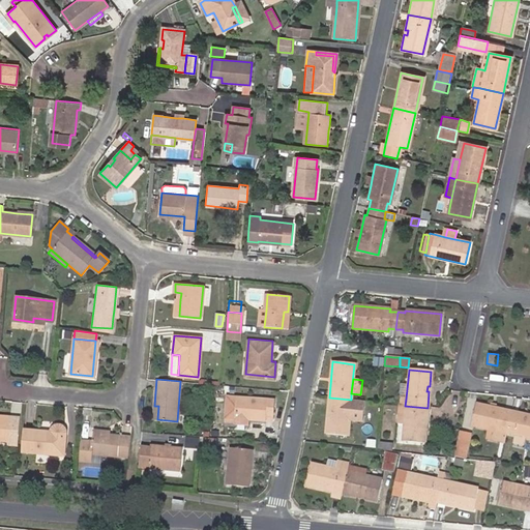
[(236,396),(235,418),(234,422),(247,423),(248,419),(264,420),(264,414),(271,415),(272,400),(236,396)]
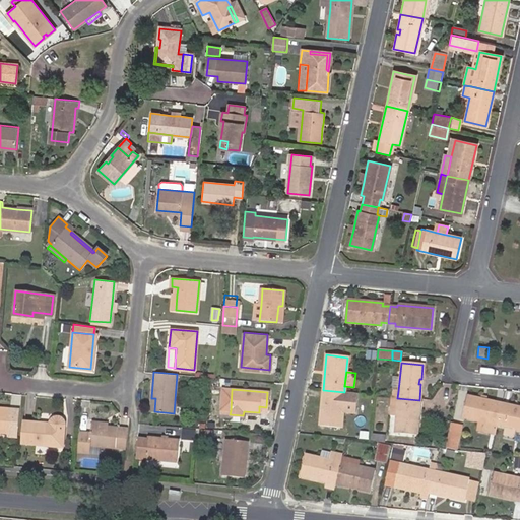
[(344,392),(323,390),(319,426),(340,428),(344,392)]
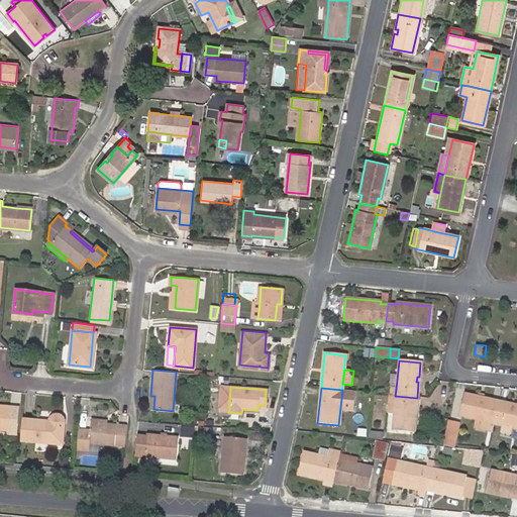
[(477,420),(493,423),(498,402),(483,399),(482,401),(477,400),(477,398),(463,394),(458,416),(477,420)]
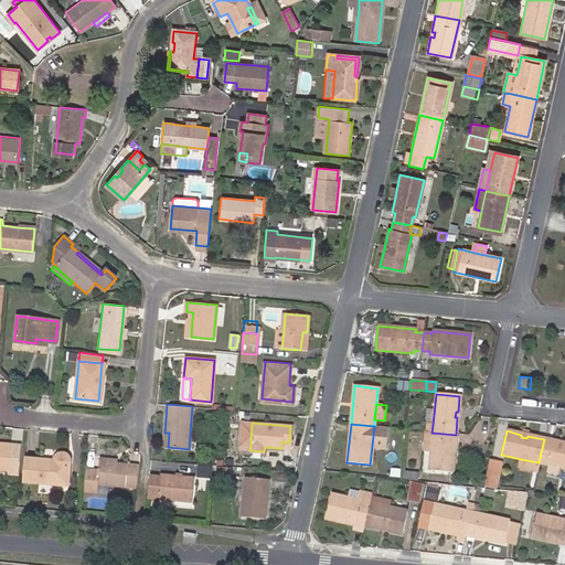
[(432,433),(430,452),(428,470),(451,473),(454,458),(450,458),(451,451),(454,452),(456,435),(432,433)]
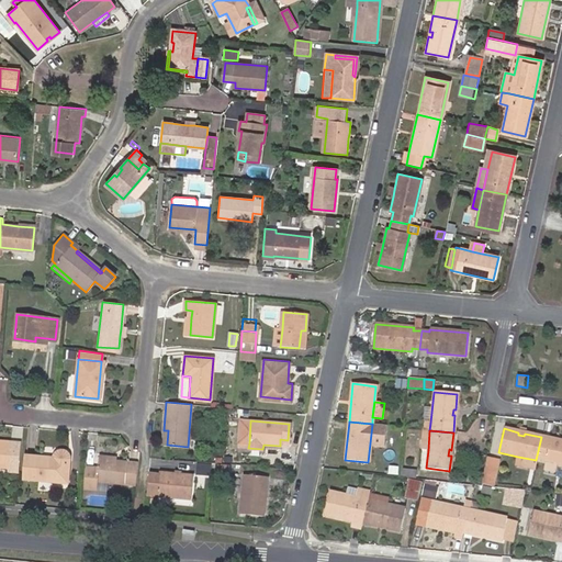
[(541,437),(536,460),(547,462),(550,463),(557,464),(561,465),(561,444),(558,444),(559,441),(541,437)]
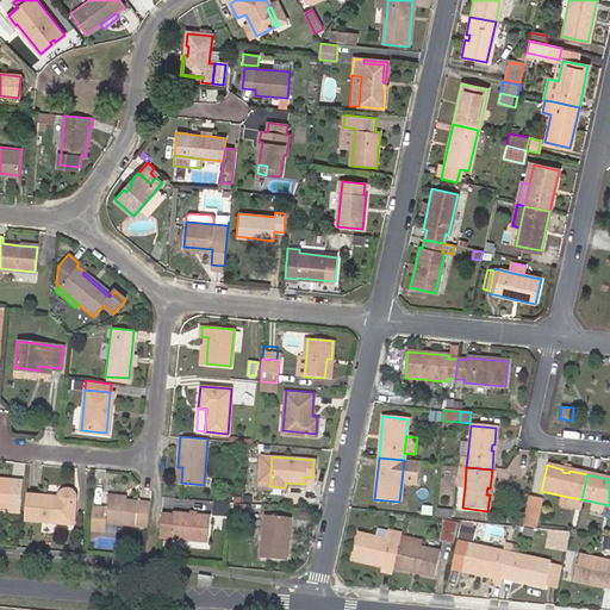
[(0,505),(8,505),(10,499),(20,500),(23,478),(0,475),(0,505)]
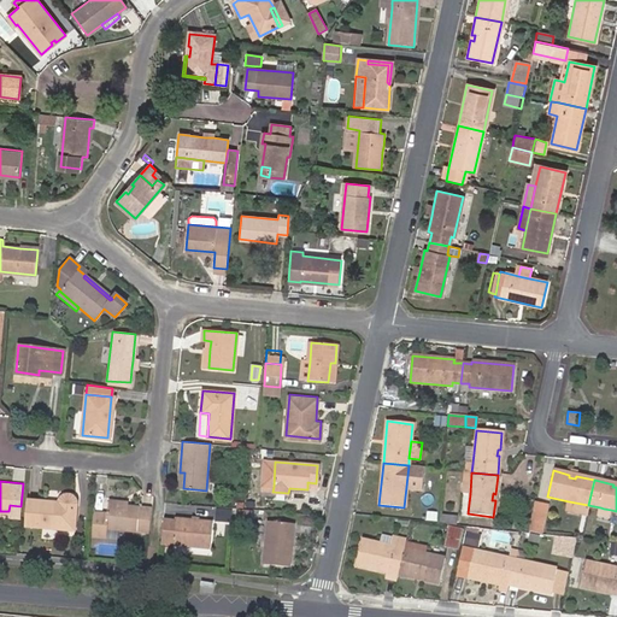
[(58,501),(28,500),(27,526),(74,529),(76,505),(76,504),(76,503),(76,501),(76,500),(75,500),(75,499),(75,498),(75,497),(74,497),(74,495),(72,495),(72,494),(71,494),(70,494),(69,493),(68,493),(66,493),(65,493),(64,493),(64,494),(63,494),(62,494),(62,495),(60,495),(60,497),(59,497),(59,498),(59,499),(58,499),(58,500),(58,501)]
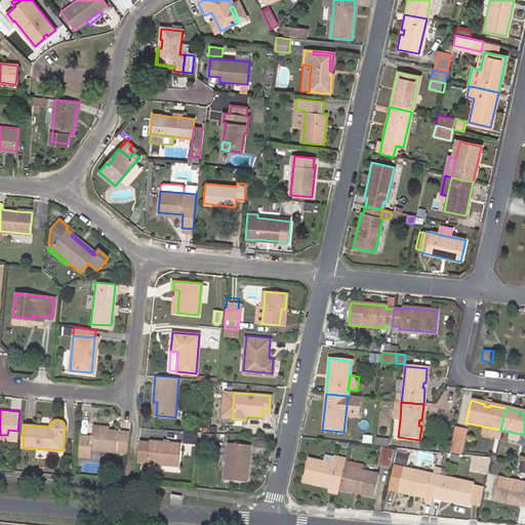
[(500,430),(484,427),(482,435),(499,439),(500,430)]
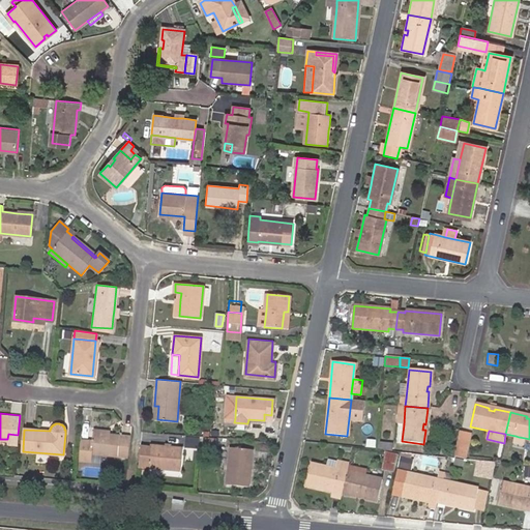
[(90,453),(127,458),(129,436),(108,434),(91,433),(91,441),(80,440),(79,459),(89,460),(90,453)]
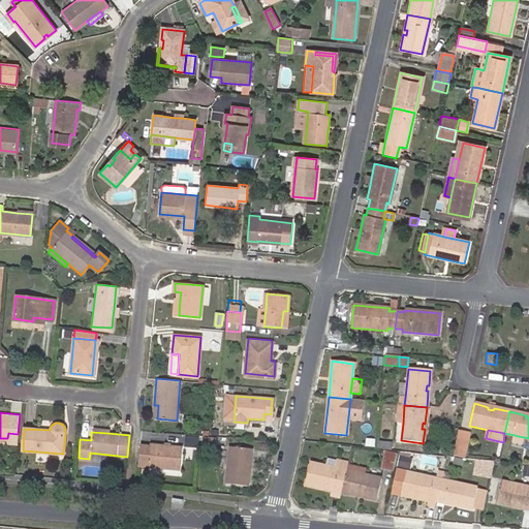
[(458,432),(453,456),(463,458),(468,434),(458,432)]
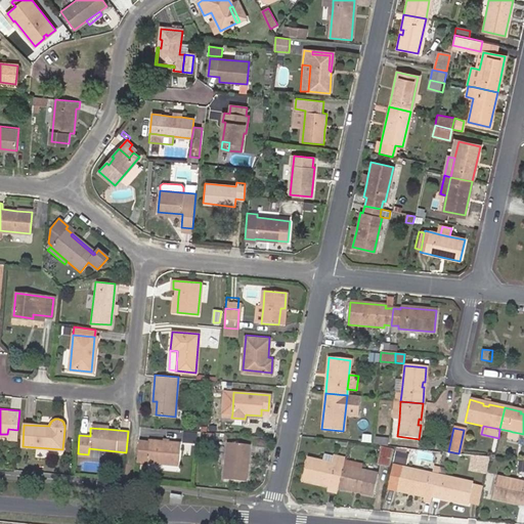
[(513,432),(510,431),(509,438),(517,440),(519,433),(513,432)]
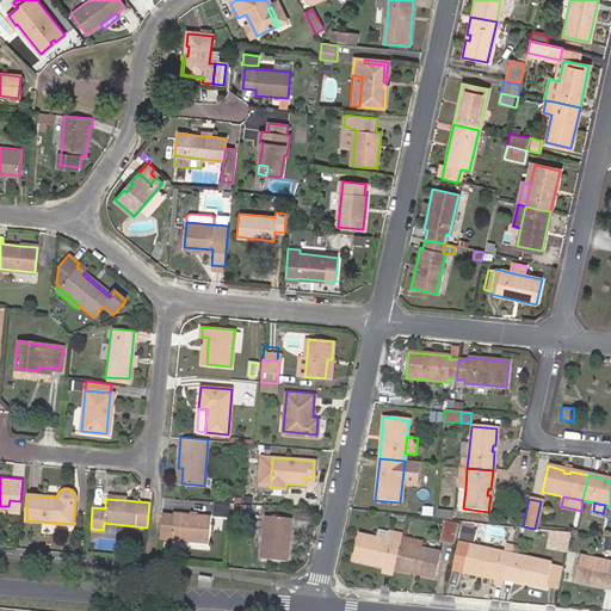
[(228,506),(213,504),(211,516),(227,517),(228,506)]
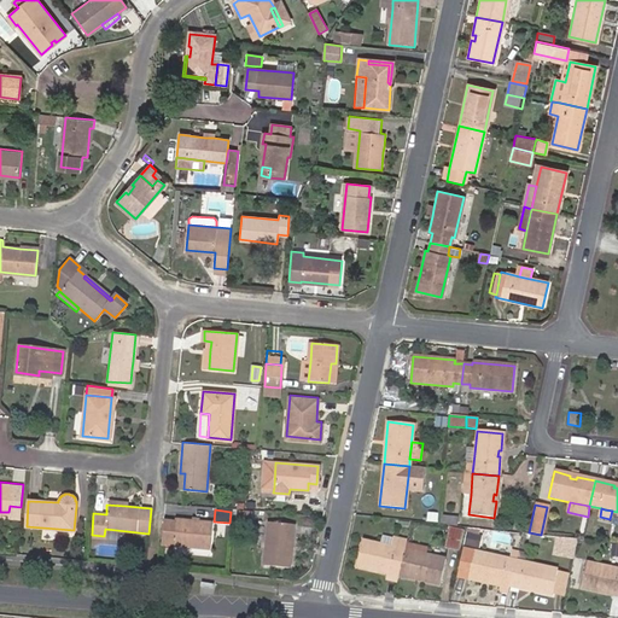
[(441,517),(439,525),(455,526),(456,518),(441,517)]
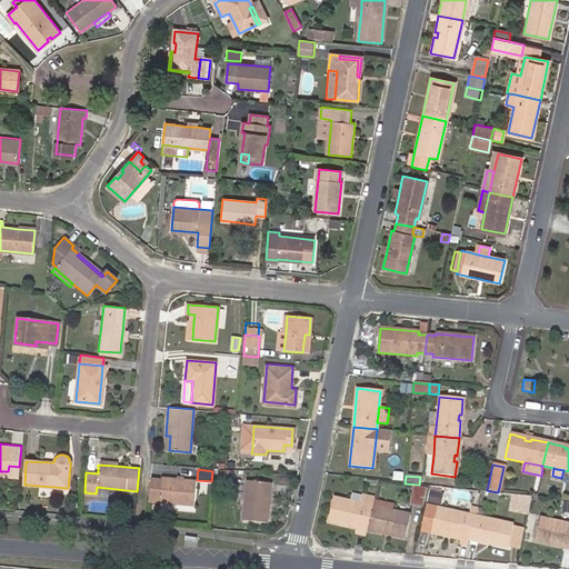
[(160,480),(150,479),(148,502),(158,503),(159,501),(192,505),(195,481),(181,480),(176,479),(161,478),(160,480)]
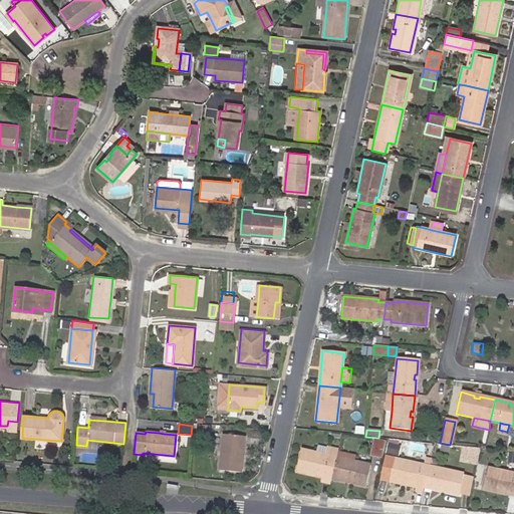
[(241,471),(243,436),(222,434),(220,470),(241,471)]
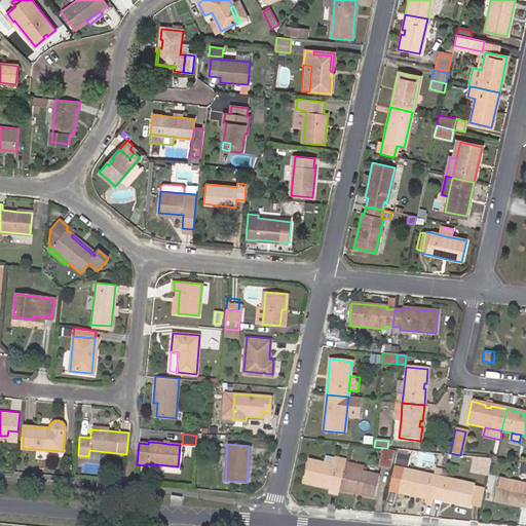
[(383,450),(380,461),(380,464),(390,467),(390,463),(393,452),(383,450)]
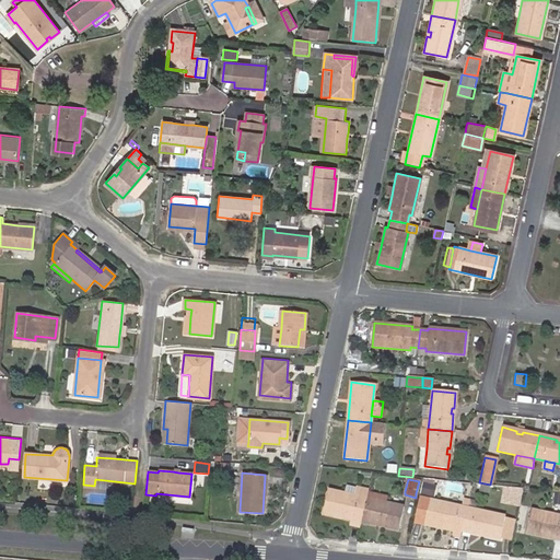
[(435,487),(424,485),(422,494),(433,497),(435,487)]
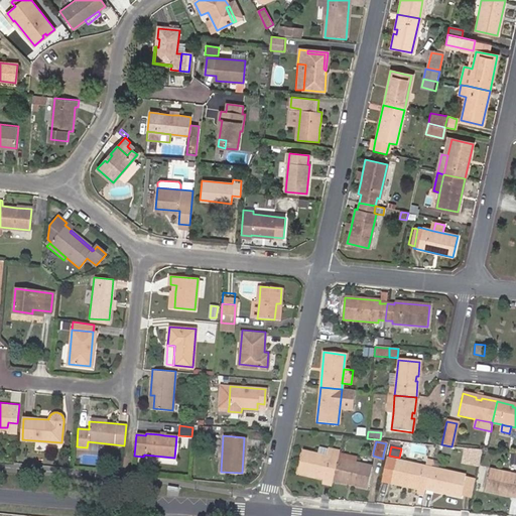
[(339,454),(340,450),(329,448),(328,456),(302,450),(298,472),(325,478),(324,483),(332,485),(333,479),(338,459),(339,454)]
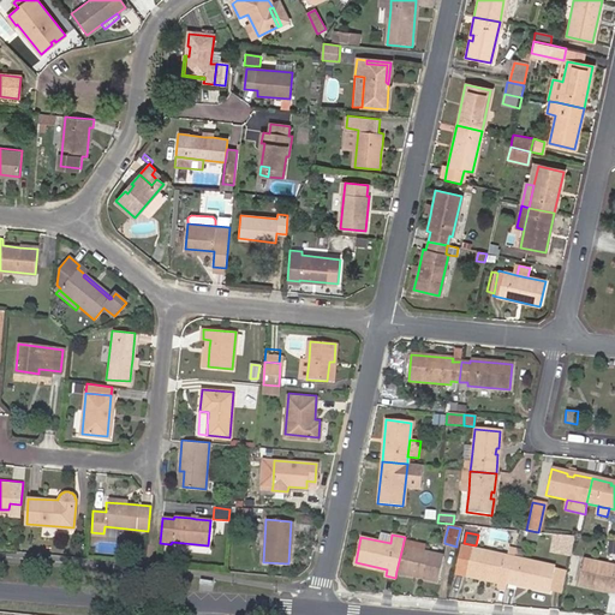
[(561,536),(554,535),(550,551),(557,553),(561,536)]
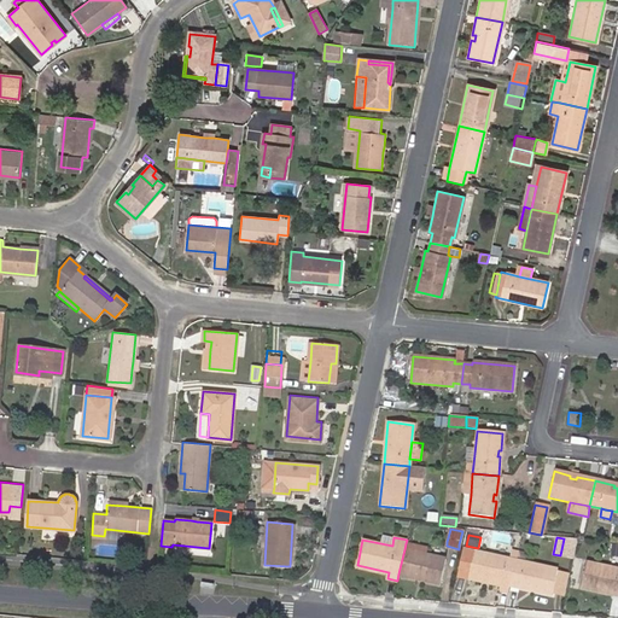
[(573,559),(577,540),(564,538),(560,555),(573,559)]
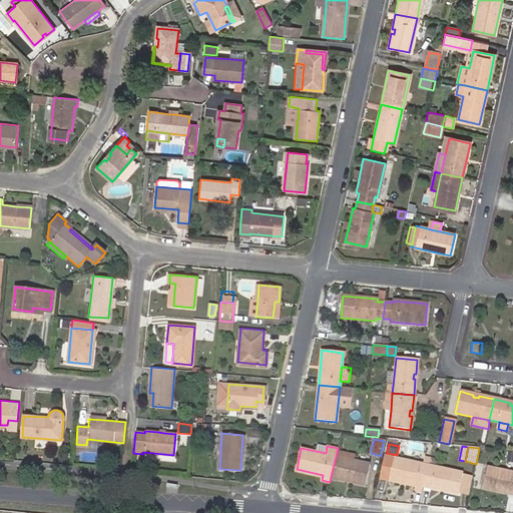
[(337,451),(336,456),(354,459),(355,455),(337,451)]
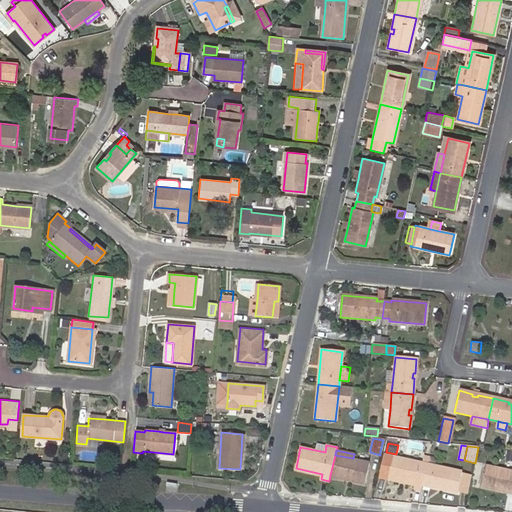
[(335,455),(330,475),(364,483),(369,462),(353,458),(335,455)]
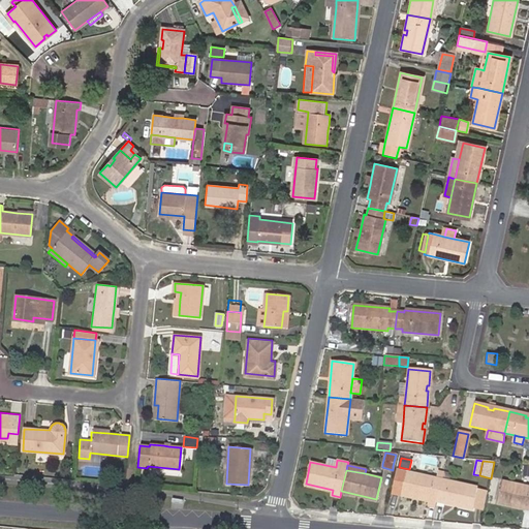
[(393,491),(401,492),(405,473),(398,472),(393,491)]
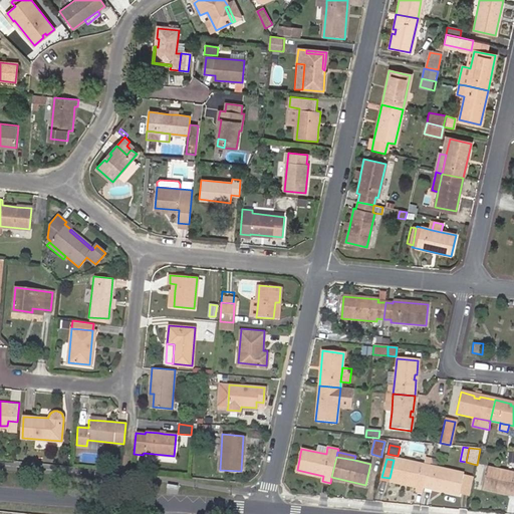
[(416,484),(424,486),(429,468),(394,460),(390,478),(416,484)]
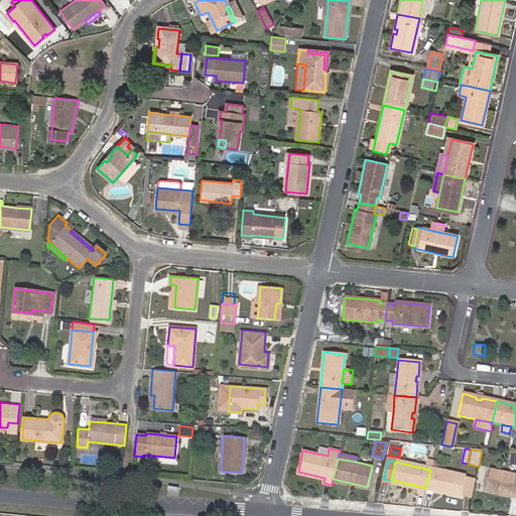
[(485,490),(515,496),(515,474),(490,469),(485,490)]
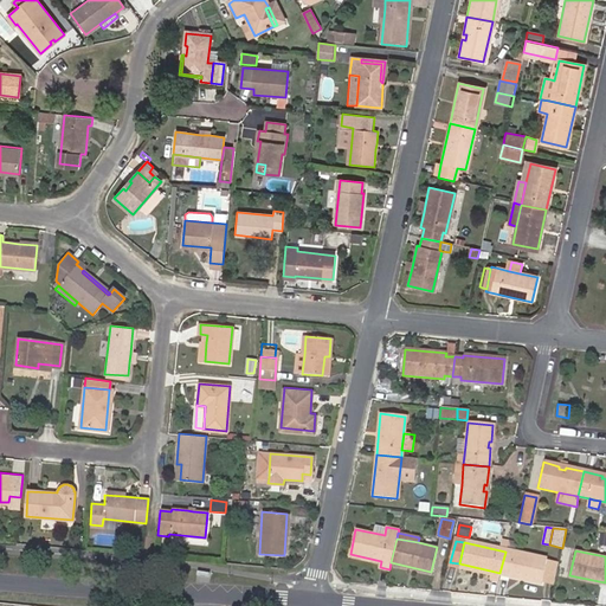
[(505,552),(500,573),(541,582),(541,579),(542,573),(545,565),(546,561),(513,553),(505,552)]
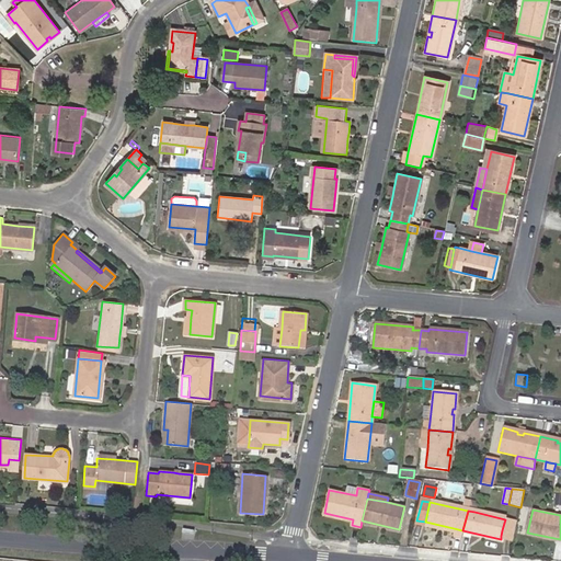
[(504,523),(502,530),(501,536),(511,538),(514,525),(504,523)]
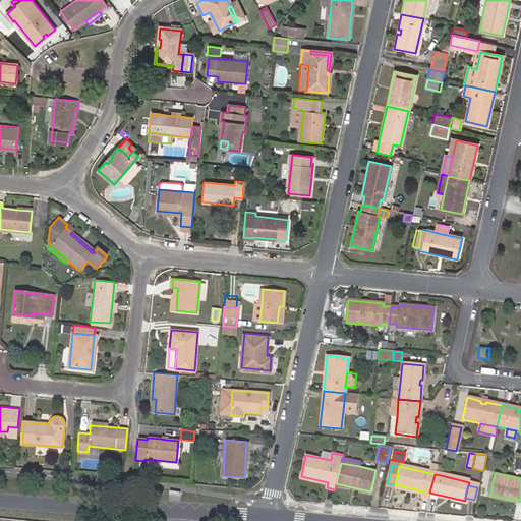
[(420,498),(428,500),(429,493),(421,490),(419,498),(420,498)]
